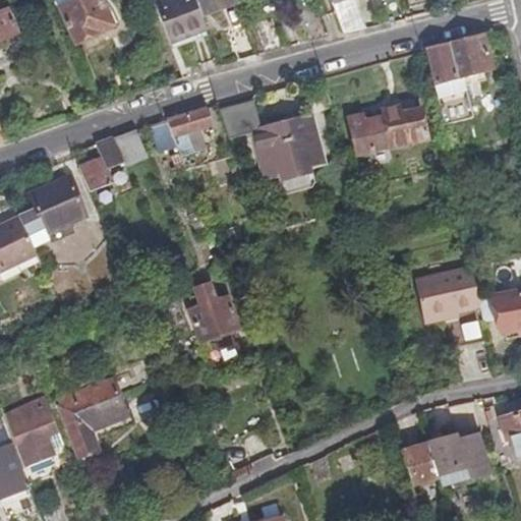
[(50,0),(70,44),(109,25),(97,0),(50,0)]
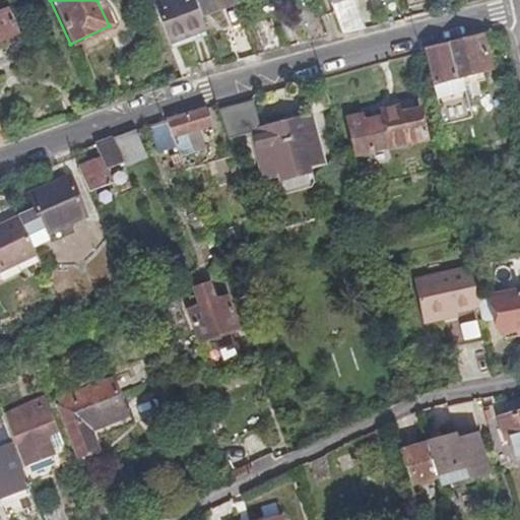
[(159,0),(150,4),(167,47),(207,30),(202,15),(195,0),(159,0)]
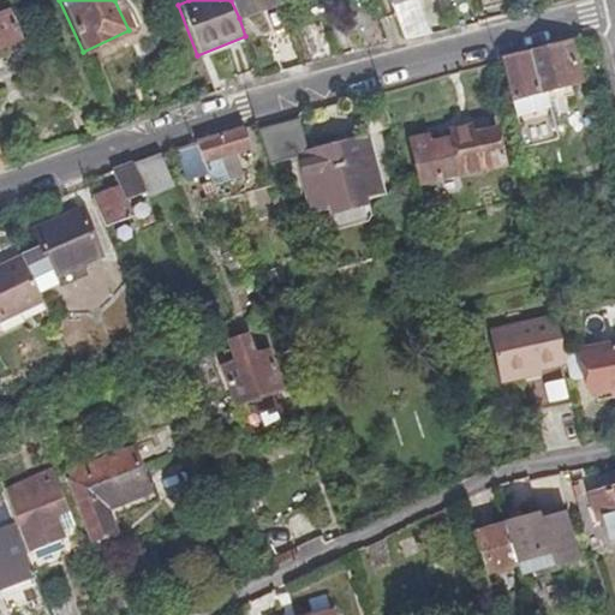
[(231,0),(239,18),(281,1),(280,0),(231,0)]
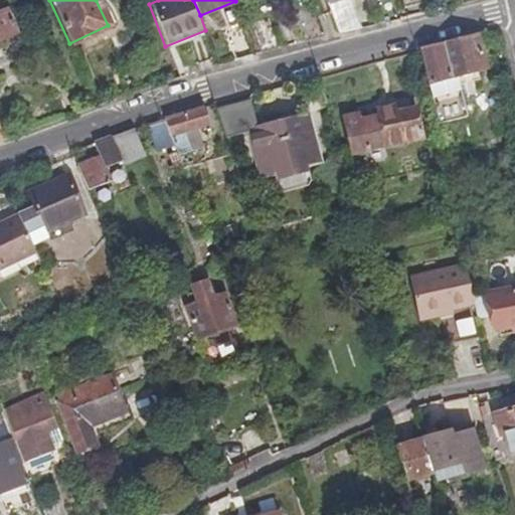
[(324,0),(336,32),(353,27),(343,0),(324,0)]
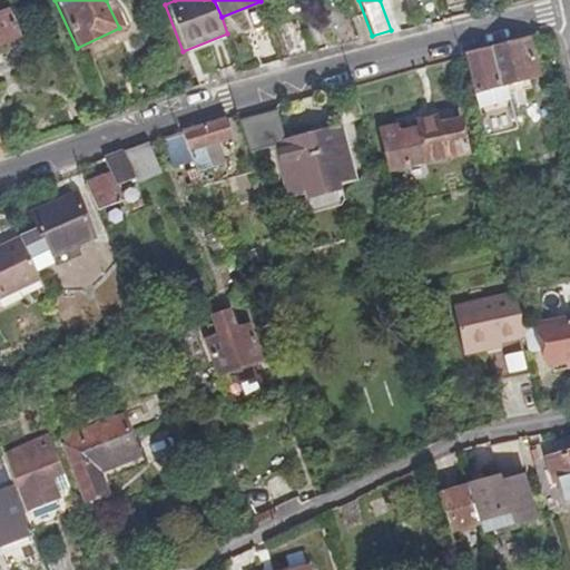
[(412,0),(421,25),(439,20),(430,0),(412,0)]
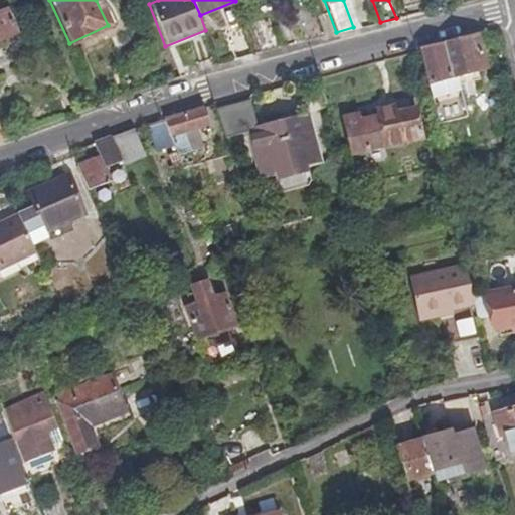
[(0,38),(13,33),(1,6),(0,6),(0,38)]
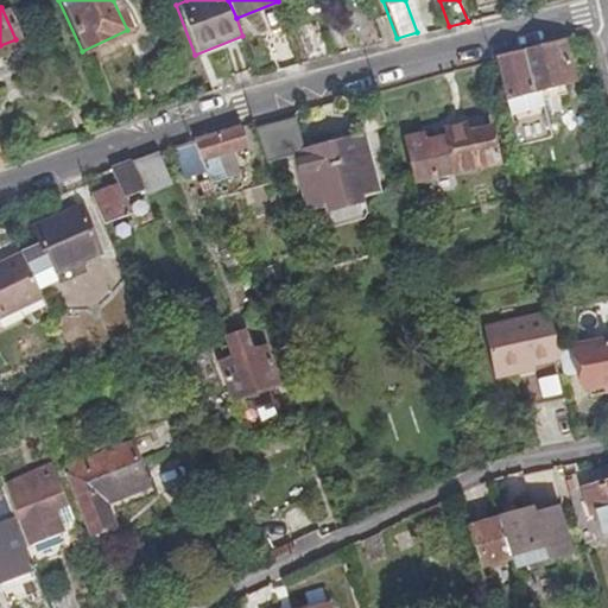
[(350,12),(362,45),(377,40),(363,7),(350,12)]
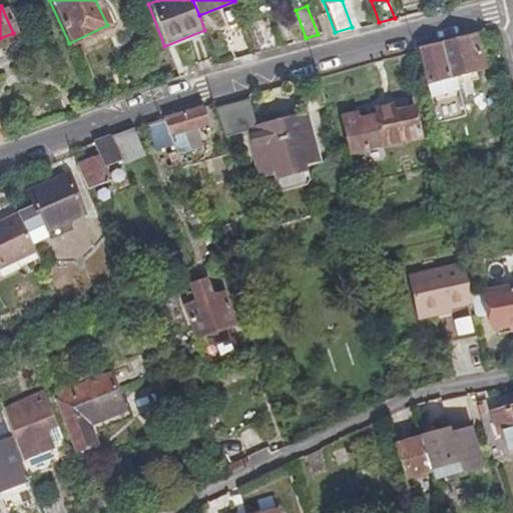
[(242,23),(254,53),(273,47),(262,17),(242,23)]
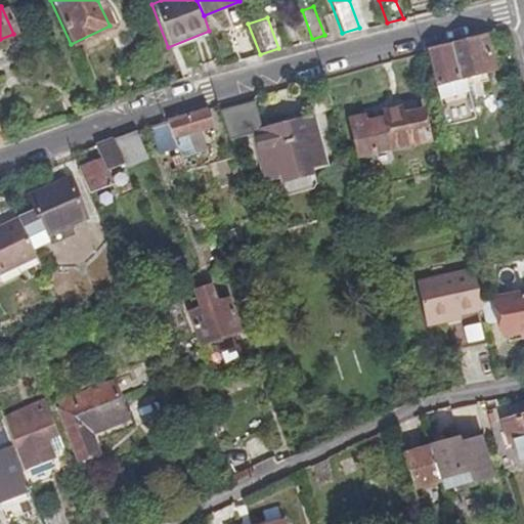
[(479,30),(424,46),(443,127),(473,121),(464,78),(488,73),(479,30)]
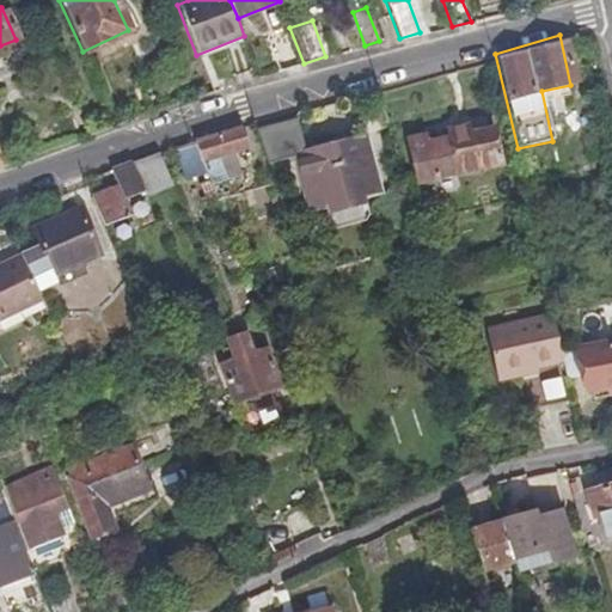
[(255,129),(267,166),(287,160),(306,210),(323,204),(326,214),(355,206),(354,196),(374,190),(357,136),(298,153),(287,121),(255,129)]
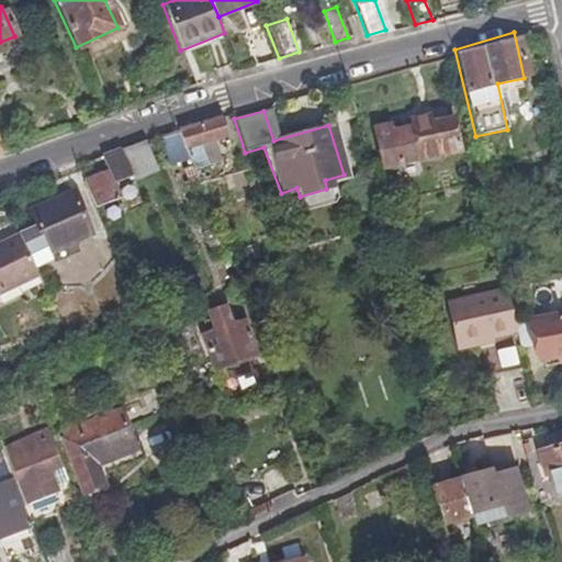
[(454,146),(447,114),(425,120),(422,112),(405,114),(407,124),(389,128),(386,120),(369,123),(380,164),(454,146)]
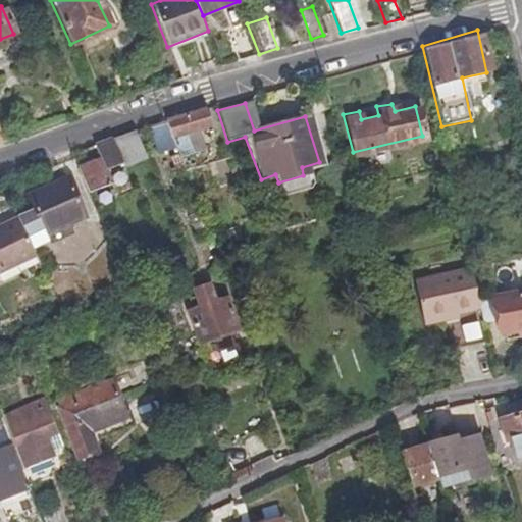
[(166,122),(176,147),(179,158),(204,149),(197,129),(212,125),(206,110),(166,122)]
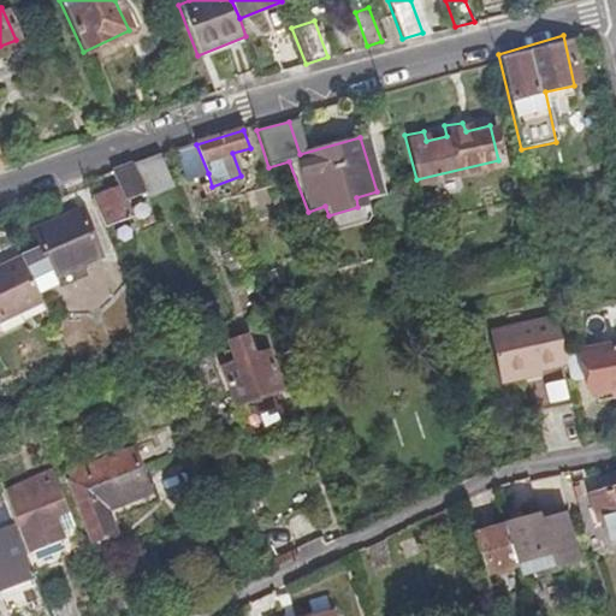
[(196,144),(177,149),(189,181),(208,173),(196,144)]
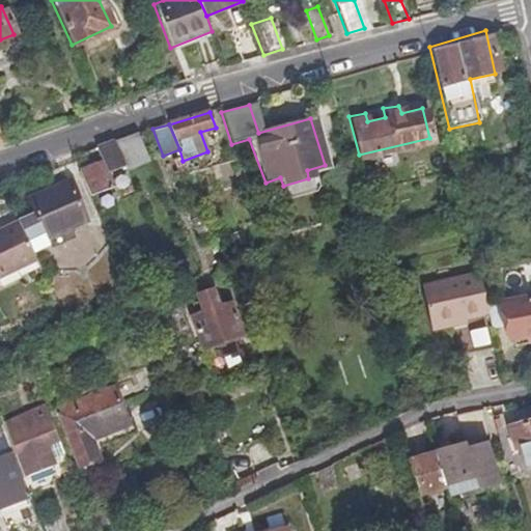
[(138,133),(113,143),(126,170),(149,162),(138,133)]
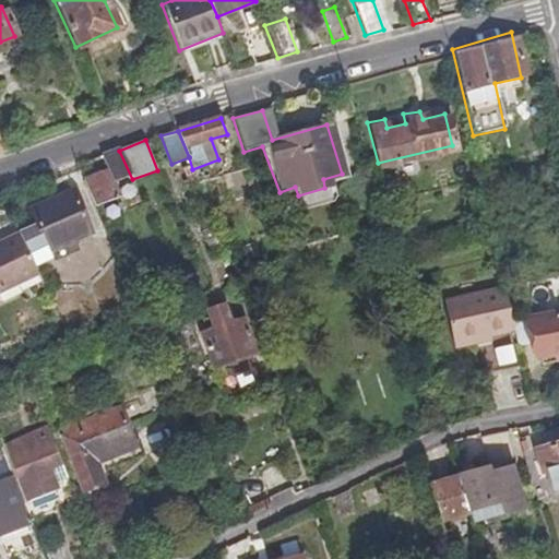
[(103,175),(78,182),(88,209),(137,190),(132,179),(119,151),(96,158),(103,175)]
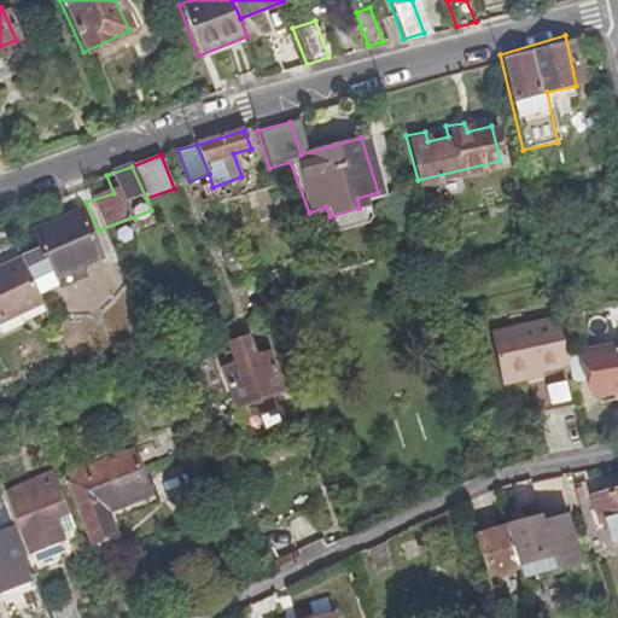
[(530,217),(546,214),(541,194),(525,198),(530,217)]
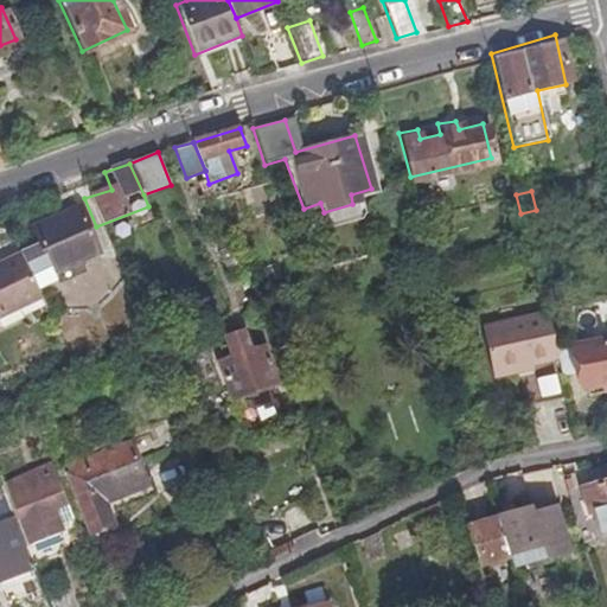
[(33,250),(17,259),(26,280),(90,255),(72,211),(25,230),(33,250)]
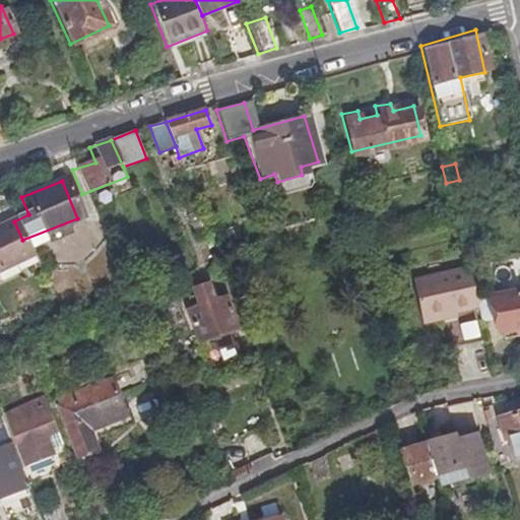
[(22,240),(14,221),(0,226),(0,271),(28,259),(22,240)]
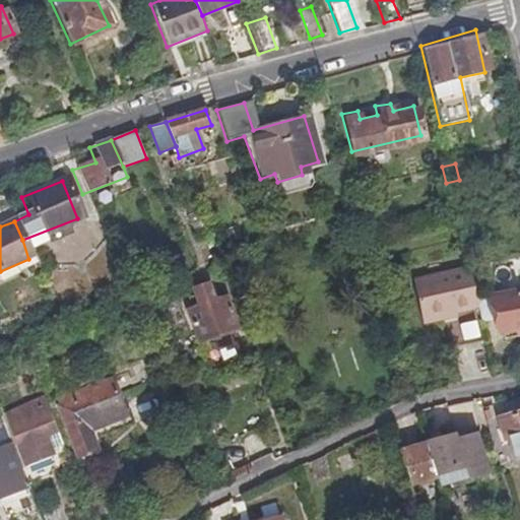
[(28,259),(0,271),(0,284),(35,270),(28,259)]
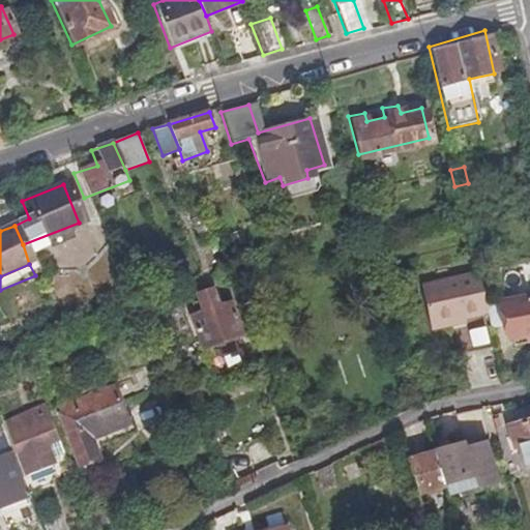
[(479,300),(474,275),(419,289),(429,328),(450,324),(457,354),(491,347),(487,326),(479,300)]
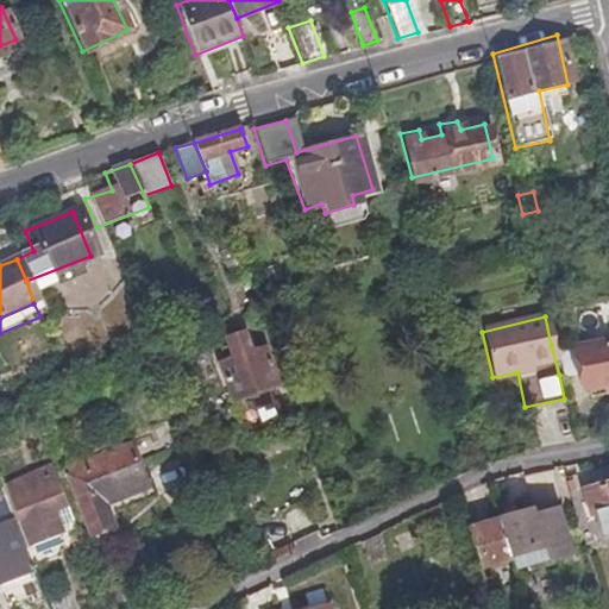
[(278,381),(262,343),(249,349),(242,330),(221,338),(230,356),(217,360),(232,397),(278,381)]
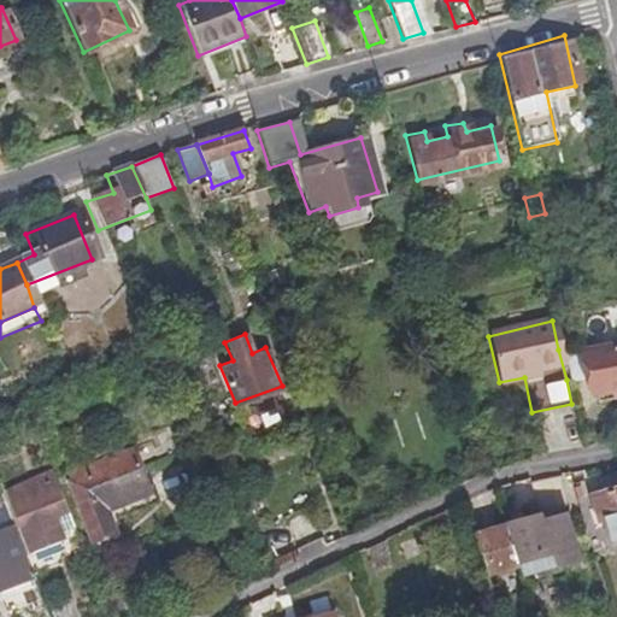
[(616,340),(583,348),(582,346),(558,350),(566,380),(585,376),(588,393),(616,387),(616,340)]
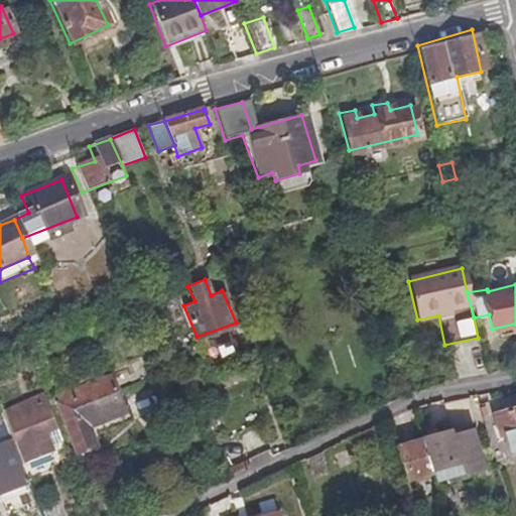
[(116,412),(102,377),(50,396),(73,454),(91,446),(83,424),(116,412)]
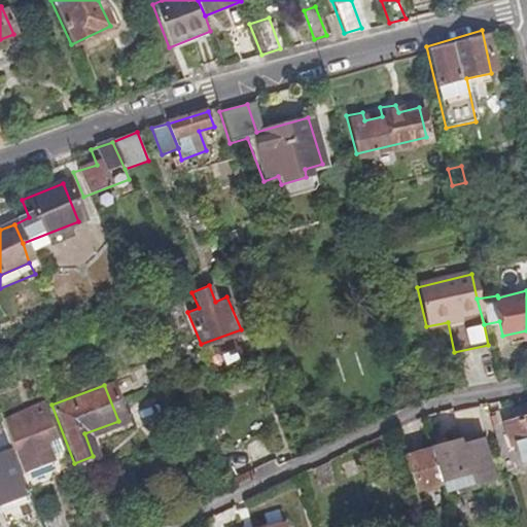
[(57,432),(41,391),(2,408),(23,460),(50,450),(46,436),(57,432)]
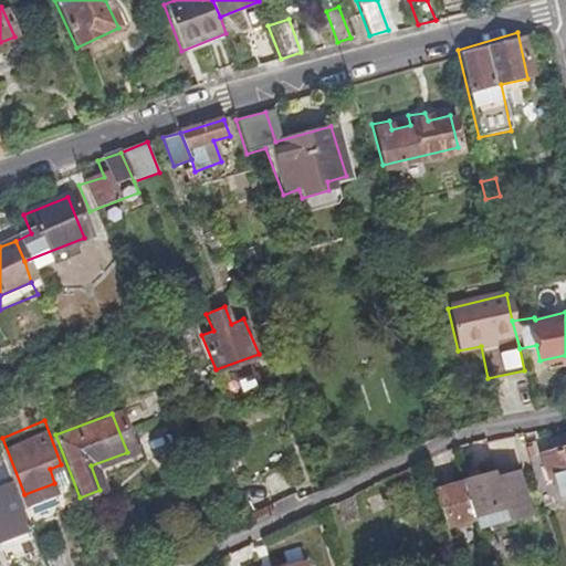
[(166,425),(139,432),(146,453),(171,446),(166,425)]
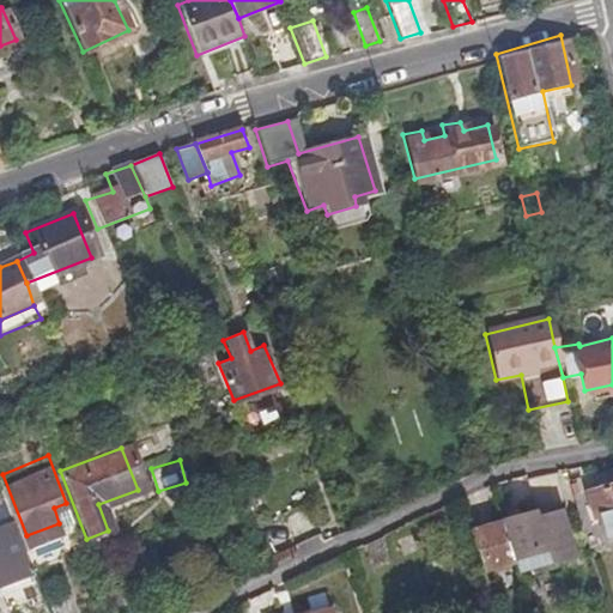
[(525,507),(526,514),(560,510),(557,474),(515,479),(519,508),(525,507)]
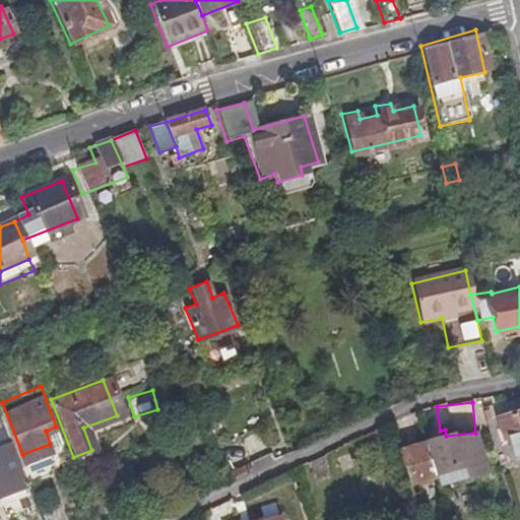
[(519,406),(496,413),(501,437),(508,435),(514,457),(519,455),(519,406)]
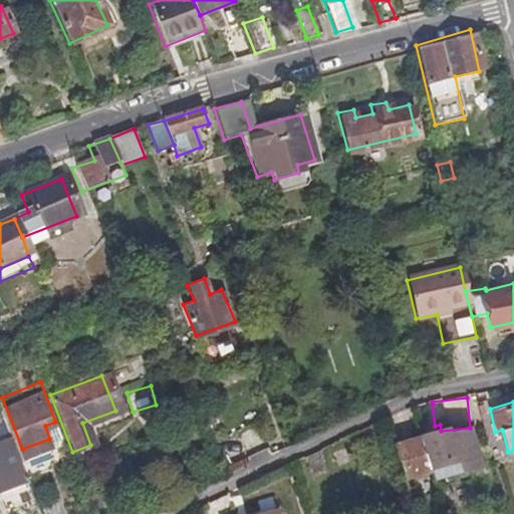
[(7,426),(0,429),(0,482),(27,472),(7,426)]
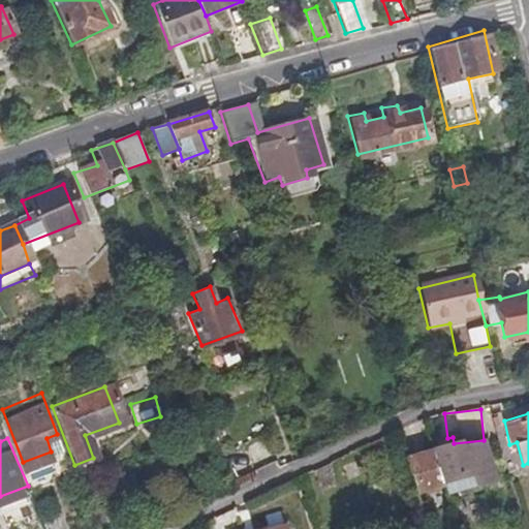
[(463,443),(435,453),(445,484),(472,475),(476,488),(498,481),(487,442),(465,448),(463,443)]
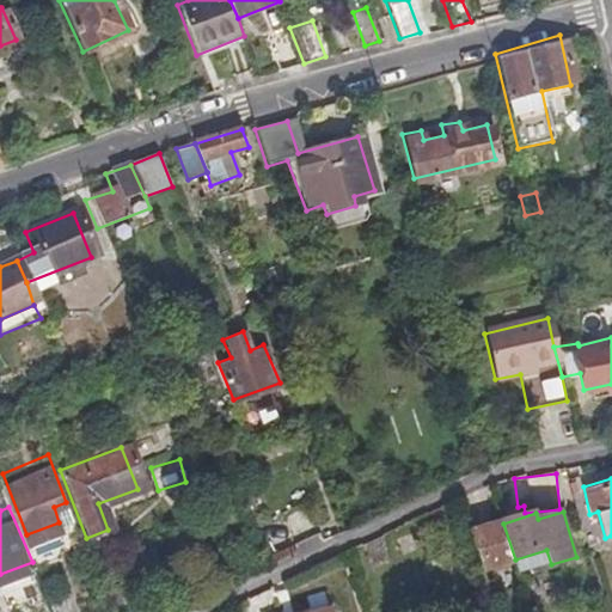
[(503,524),(469,534),(479,570),(515,560),(503,524)]
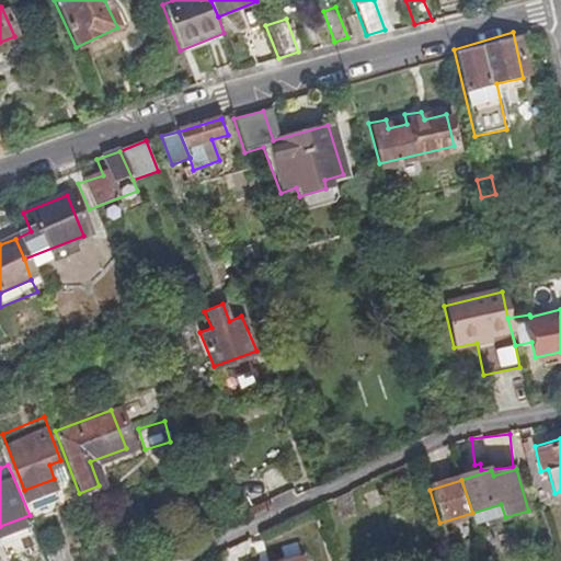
[(501,504),(472,513),(477,527),(505,517),(501,504)]
